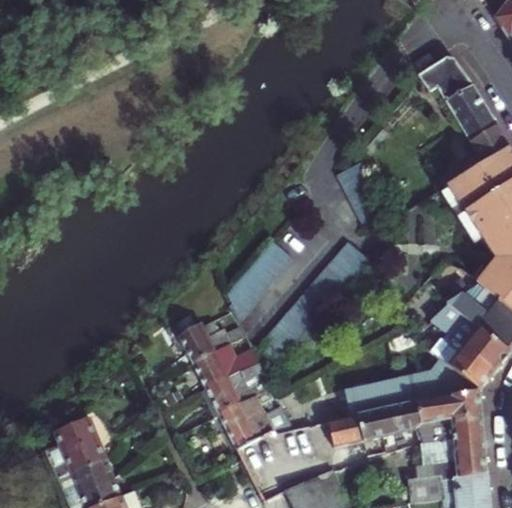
[(505,0),(495,15),(511,40),(511,38),(511,0),(505,0)]
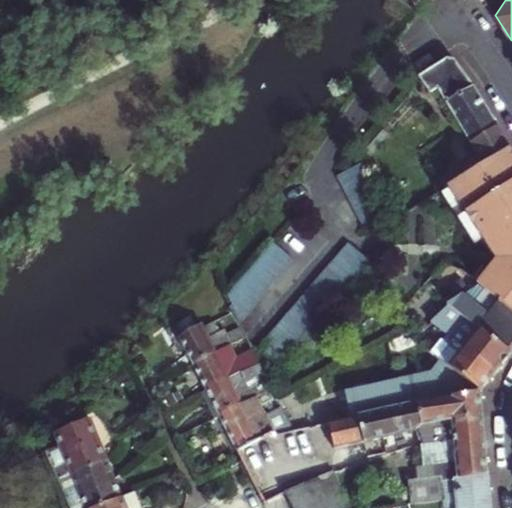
[(413,63),(419,72),(434,61),(428,52),(413,63)]
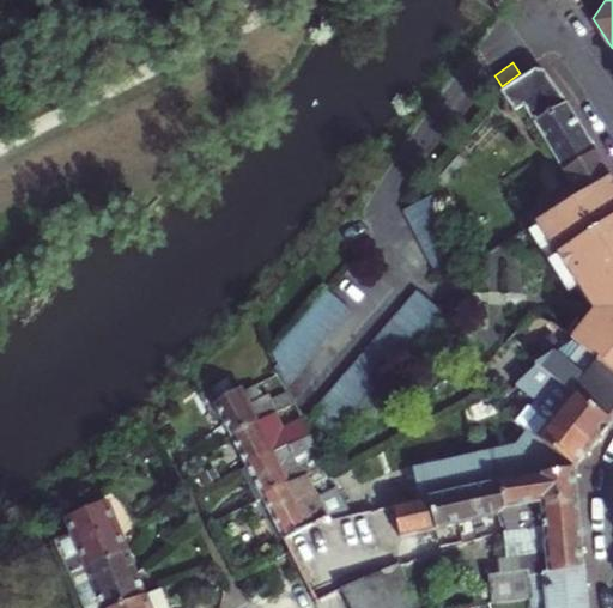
[(582,127),(564,98),(542,68),(533,67),(501,89),(514,109),(522,104),(550,149),(570,181),(576,193),(610,174),(582,127)]
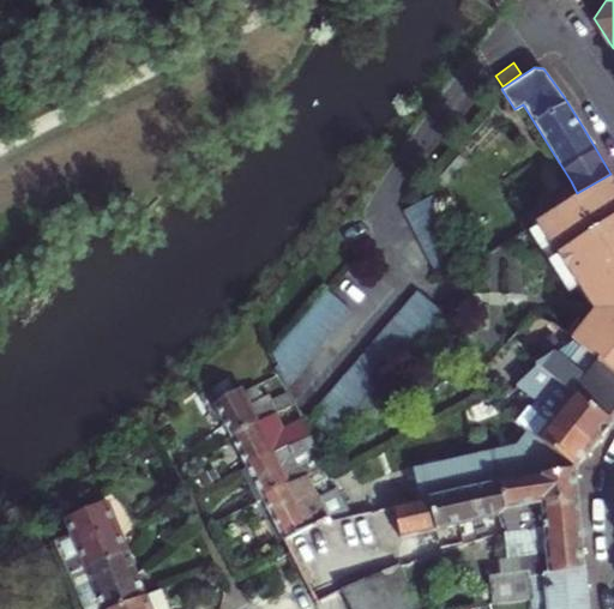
[(577,193),(573,196),(535,219),(593,308),(572,337),(572,338),(579,343),(613,371),(613,179),(611,174),(577,193)]
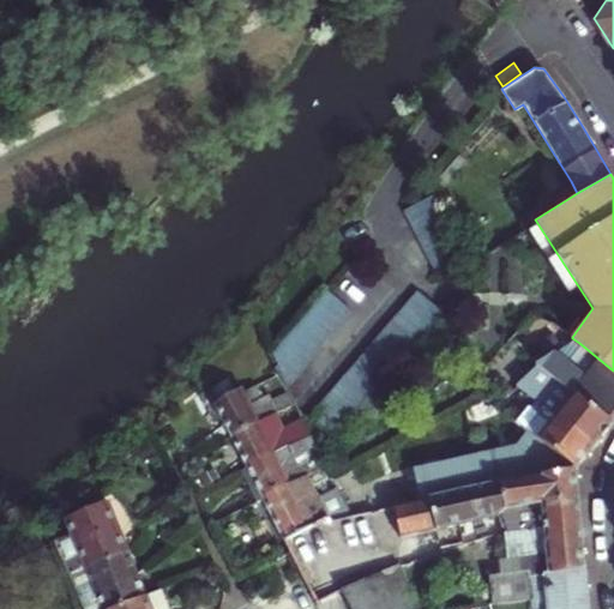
[(573,196),(577,193),(571,181),(552,194),(552,197),(525,213),(530,222),(535,219),(573,196)]
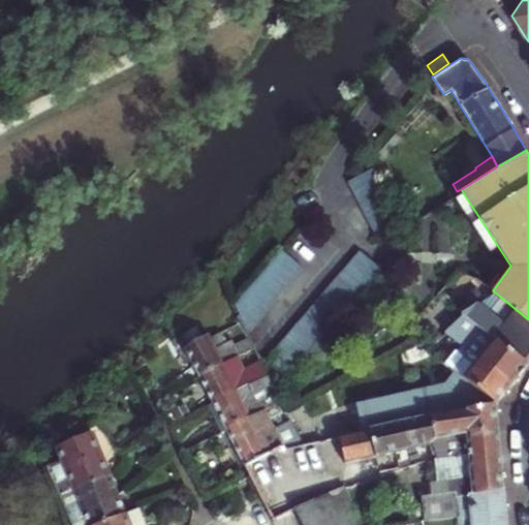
[(378,179),(372,165),(347,179),(353,191),(360,204),(366,216),(374,233),(399,220),(392,204),(384,191),(378,179)]
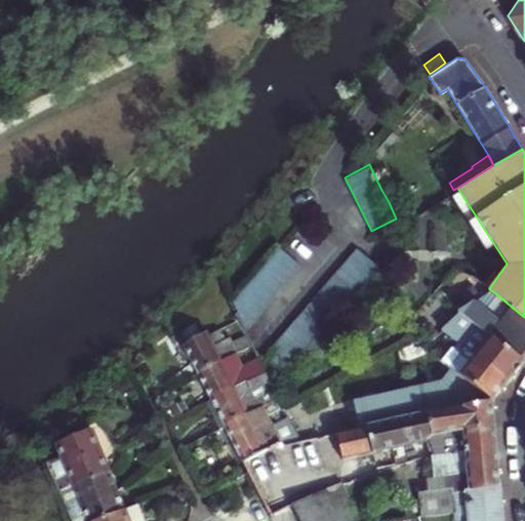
[(242,287),(232,301),(236,311),(245,328),(264,306),(273,295),(281,284),(290,274),(299,263),(278,245),(269,255),(259,267),(251,277),(242,287)]
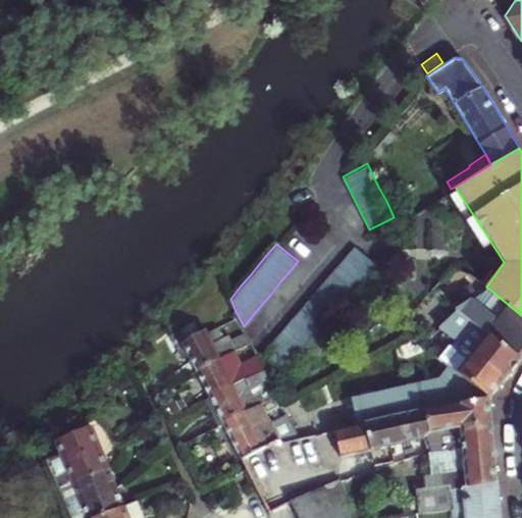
[(273,340),(258,358),(263,367),(268,376),(271,384),(295,358),(303,347),(312,337),(321,326),(330,315),(338,305),(348,295),(357,285),(365,273),(374,263),(353,245),(344,256),(335,266),(326,277),(317,288),(309,298),(300,308),(291,318),(282,329),(273,340)]
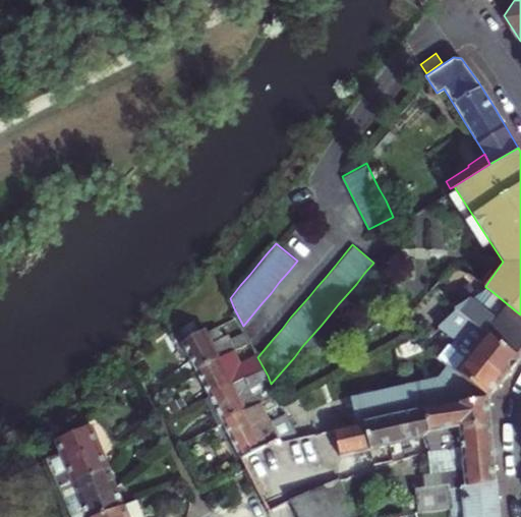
[(485,287),(468,297),(478,306),(491,291),(485,287)]
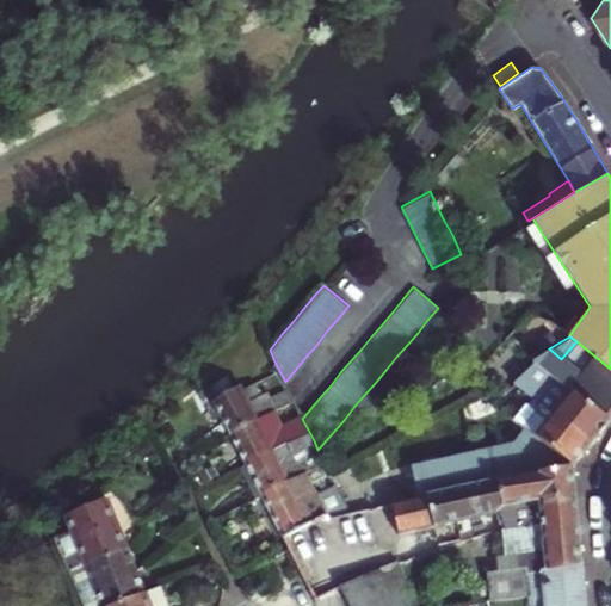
[(561,359),(549,348),(535,360),(609,418),(610,414),(610,369),(576,341),(561,359)]
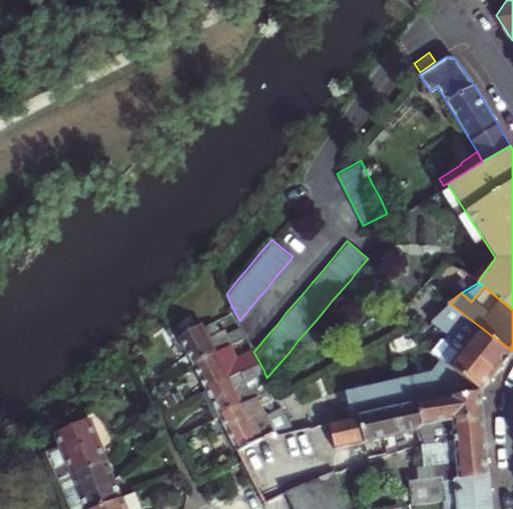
[(430,320),(448,334),(495,370),(511,351),(449,303),(430,320)]
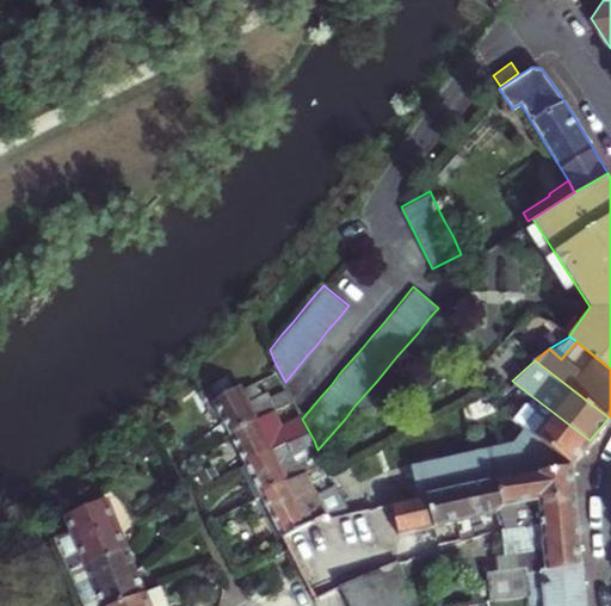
[(238,382),(213,400),(229,432),(255,418),(275,408),(270,397),(265,390),(260,393),(254,379),(240,387),(238,382)]
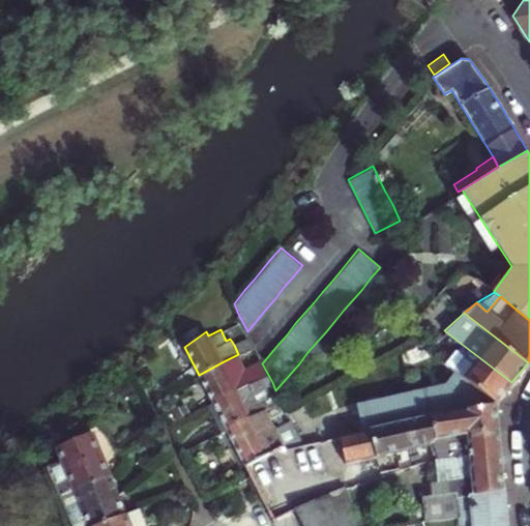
[(463,345),(444,330),(439,335),(459,351),(463,345)]
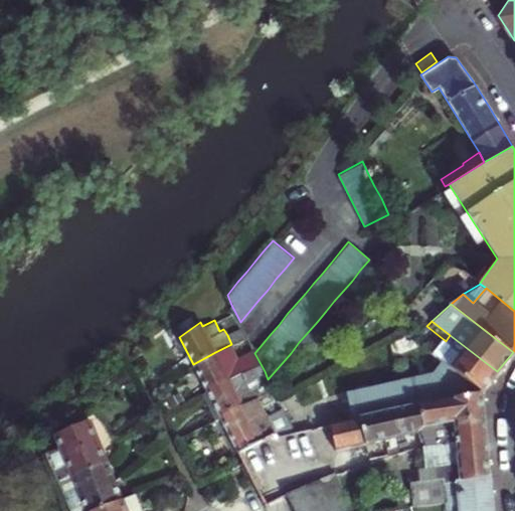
[(247,336),(242,327),(227,335),(231,344),(247,336)]
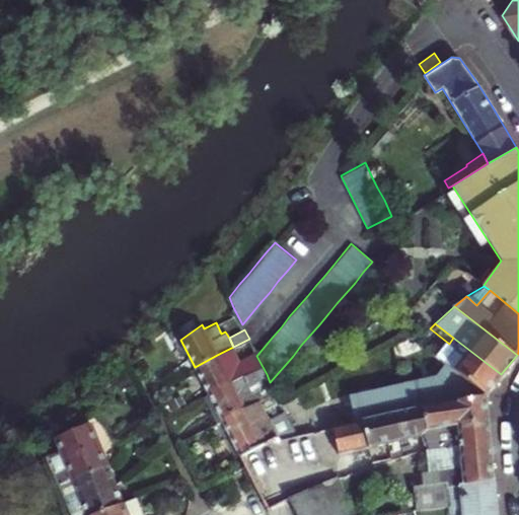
[(443,361),(446,364),(485,393),(501,374),(453,338),(449,344),(453,348),(451,351),(443,361)]
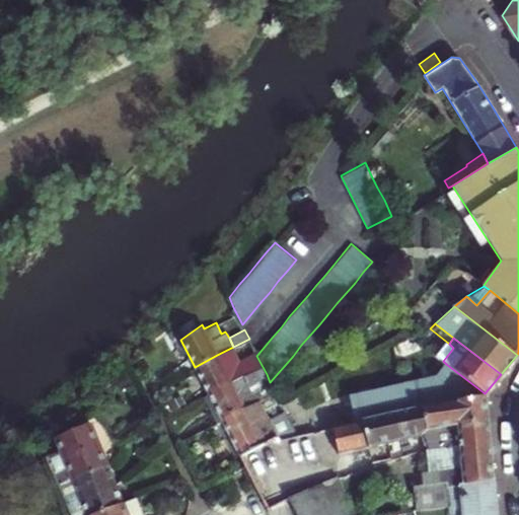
[(217,355),(195,367),(208,392),(230,381),(262,365),(256,356),(254,352),(239,359),(233,347),(217,355)]
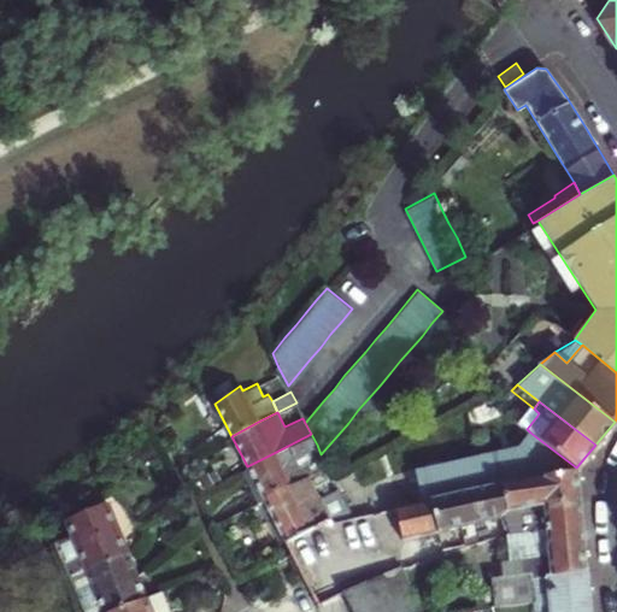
[(576,469),(576,468),(530,433),(519,446),(415,470),(422,500),(500,482),(576,469)]
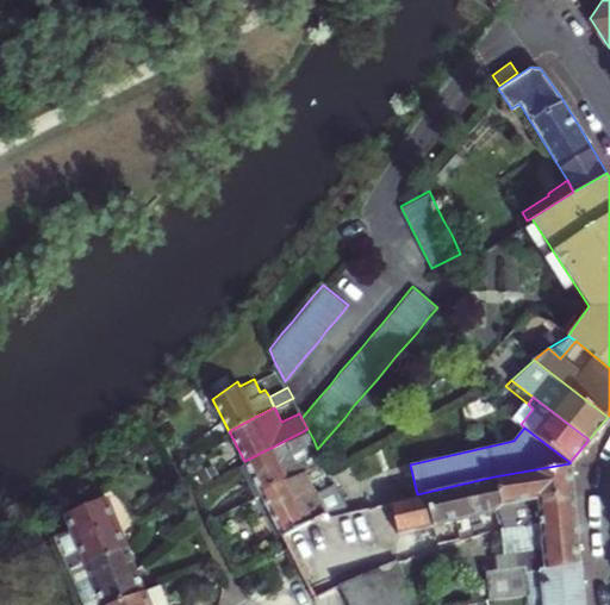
[(271,448),(244,461),(260,491),(304,469),(294,449),(313,440),(307,429),(271,448)]
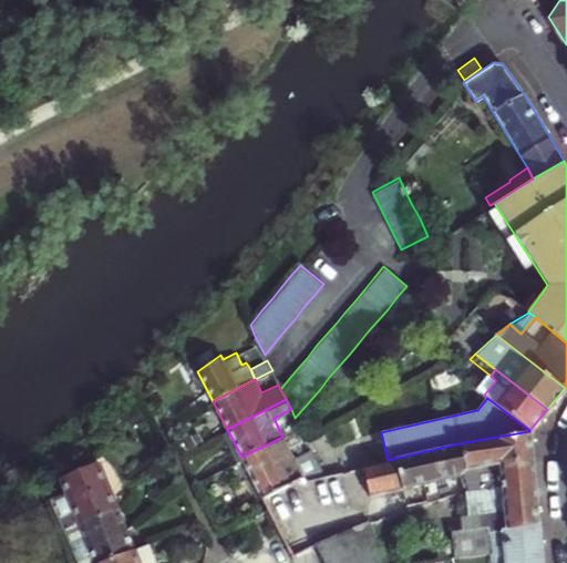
[(135,402),(124,409),(131,421),(143,415),(135,402)]
